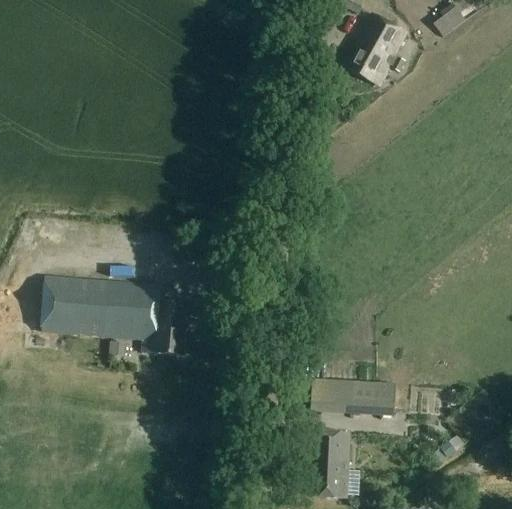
[(342,0),(340,4),(358,13),(364,1),(362,0),(342,0)]
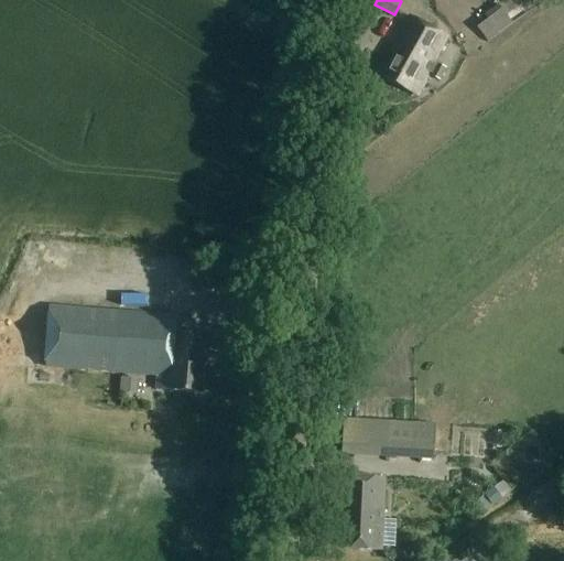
[(488,41),(513,21),(499,3),(475,23),(488,41)]
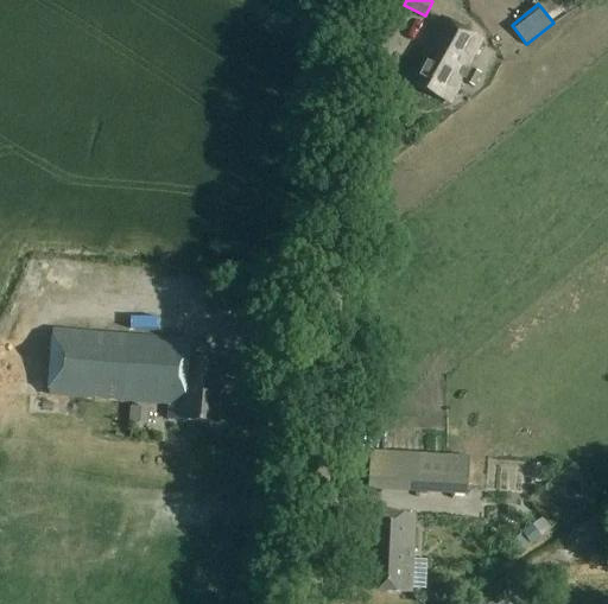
[(450,102),(483,38),(443,17),(422,56),(425,58),(413,82),(450,102)]
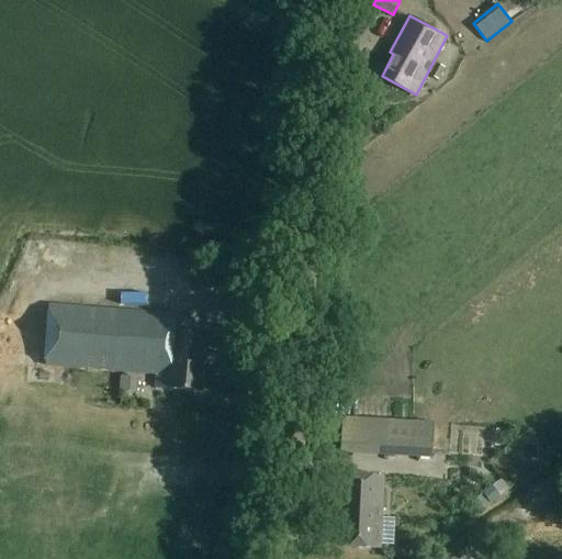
[(438,79),(445,67),(435,62),(428,75),(438,79)]
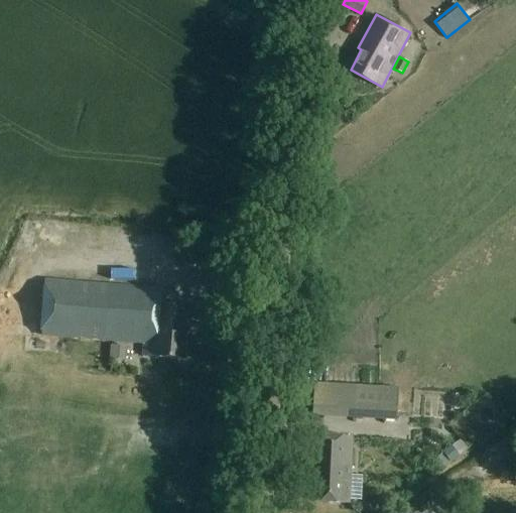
[(143,353),(183,356),(186,303),(164,301),(165,287),(44,279),(40,333),(143,340),(143,353)]
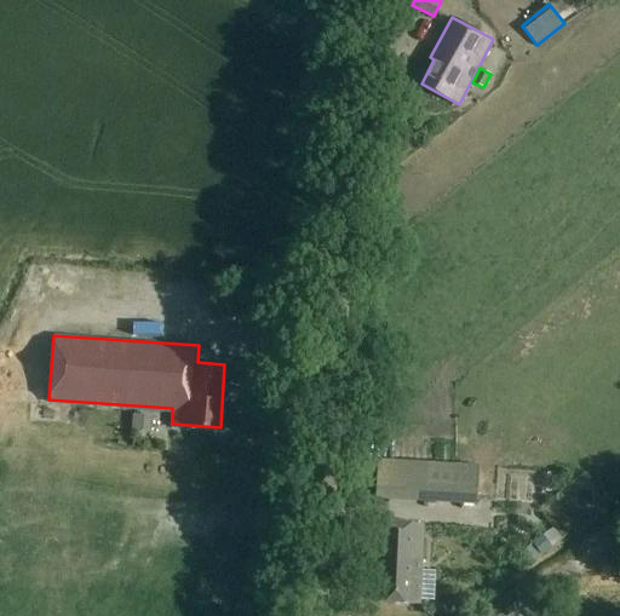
[(429,501),(477,505),(478,464),(430,461),(429,501)]
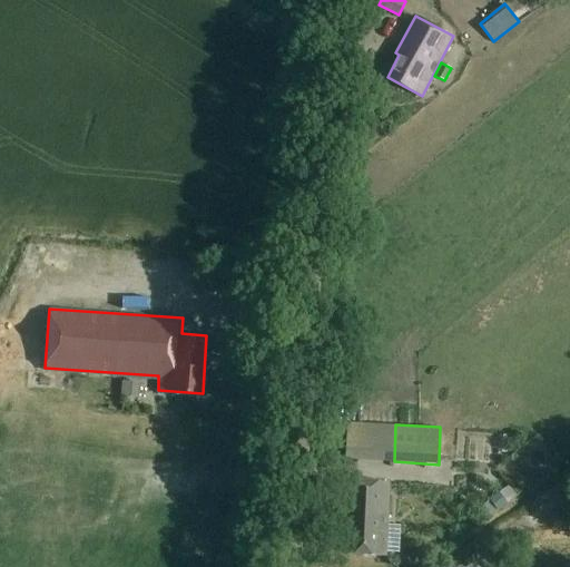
[(347,553),(385,555),(391,482),(345,479),(342,525),(344,526),(343,547),(347,547),(347,553)]
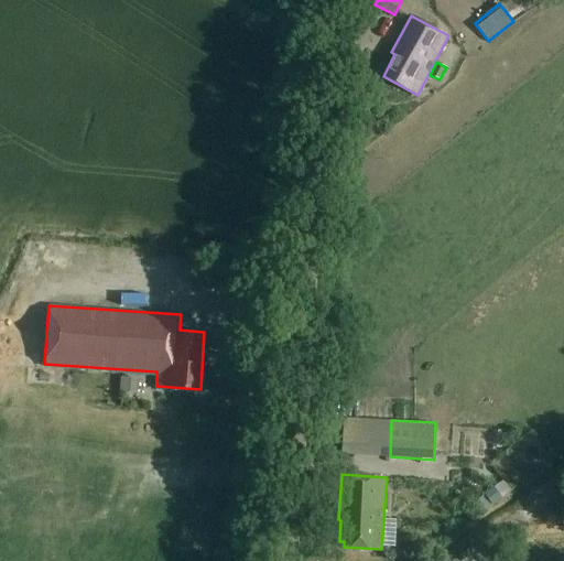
[(492,485),(483,493),(484,493),(491,504),(500,496),(492,485)]
